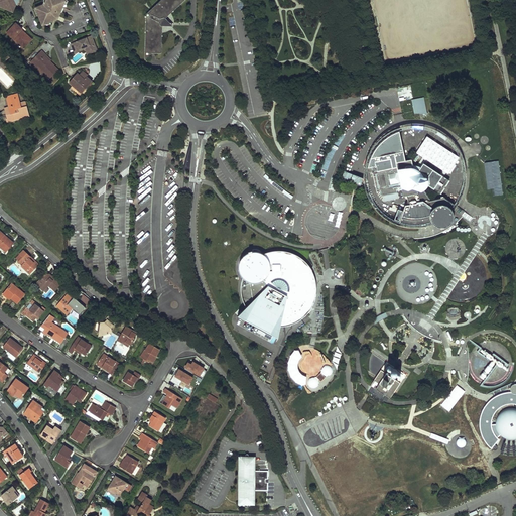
[(0,0),(0,3),(4,5),(3,7),(12,11),(15,12),(20,0),(0,0)]
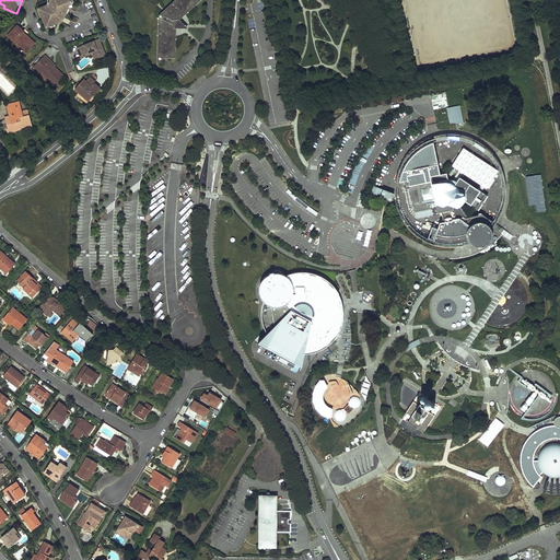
[(47,0),(47,1),(49,6),(48,7),(47,6),(39,9),(47,26),(58,22),(57,18),(61,15),(62,16),(63,16),(65,16),(66,15),(65,14),(70,0),(47,0)]
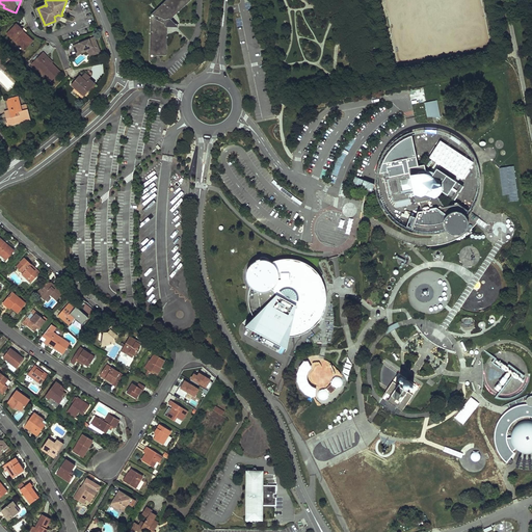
[(166,0),(152,15),(150,61),(157,55),(166,55),(167,26),(167,22),(170,20),(190,0),(166,0)]
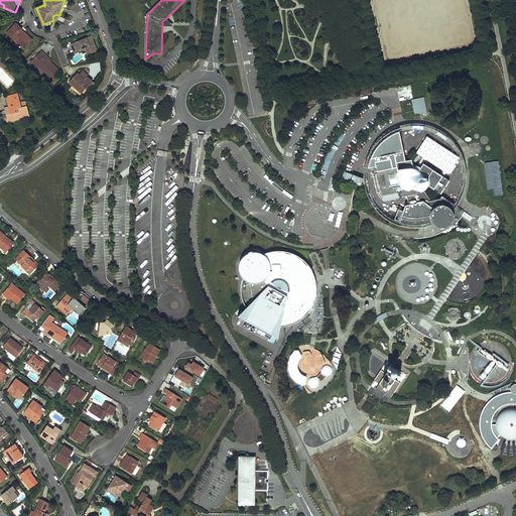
[(22,33),(20,31),(21,29),(22,28),(21,27),(20,28),(17,25),(17,24),(16,23),(7,32),(13,38),(12,38),(17,43),(19,41),(23,46),(30,38),(23,32),(22,33)]
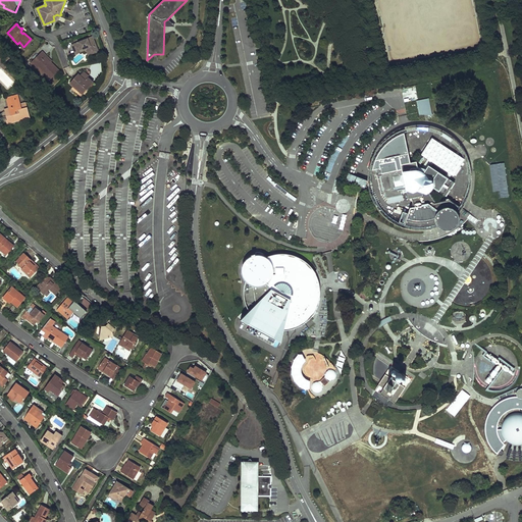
[(96,50),(91,39),(89,38),(69,45),(71,50),(77,47),(79,50),(83,49),(83,51),(84,52),(86,51),(89,52),(90,54),(95,52),(96,50)]
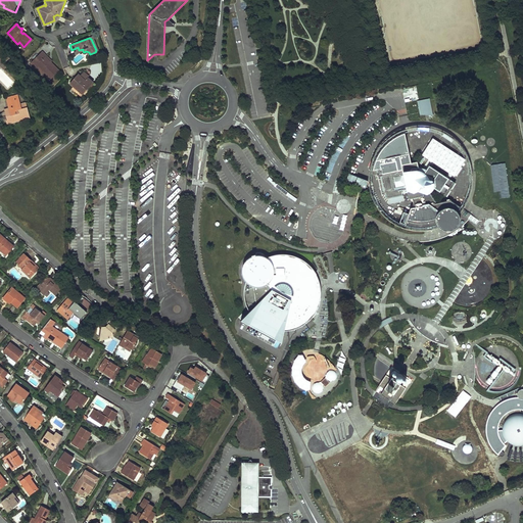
[(33,40),(32,39),(31,39),(24,47),(19,42),(17,44),(24,50),(33,40)]
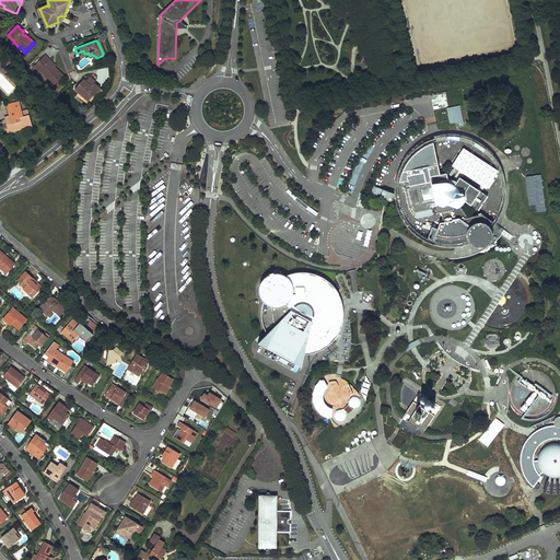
[(11,66),(0,54),(0,66),(6,71),(11,66)]
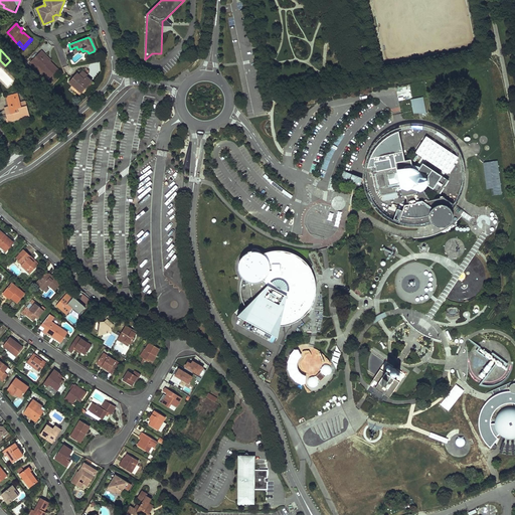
[(50,59),(41,51),(39,53),(43,57),(44,56),(49,61),(49,60),(50,59)]
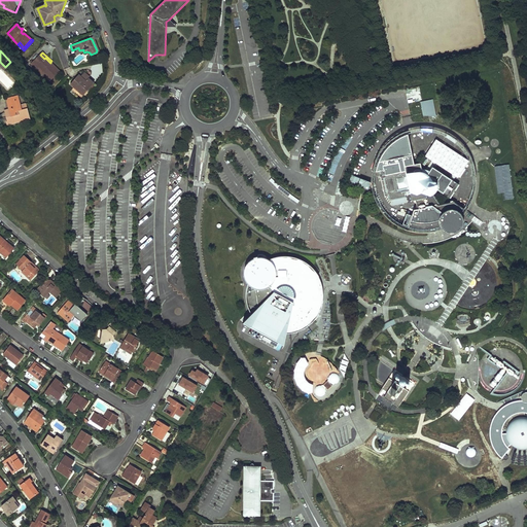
[(44,59),(40,55),(32,64),(39,72),(41,69),(44,72),(53,79),(60,71),(50,62),(50,63),(45,58),(44,59)]
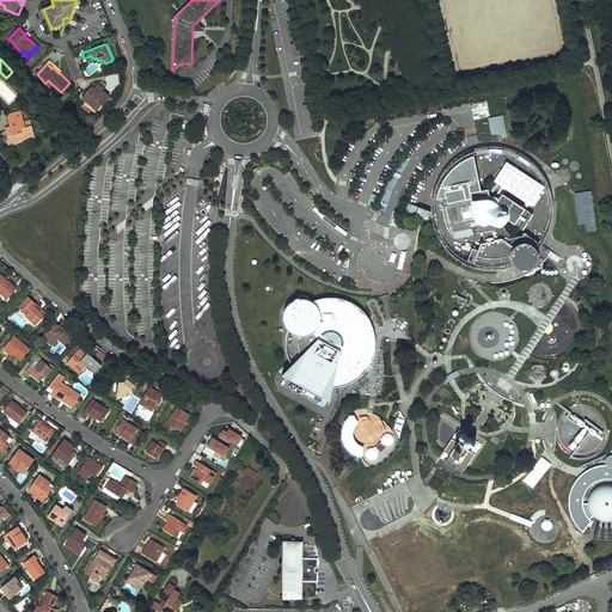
[(51,84),(50,86),(59,95),(61,92),(51,84)]
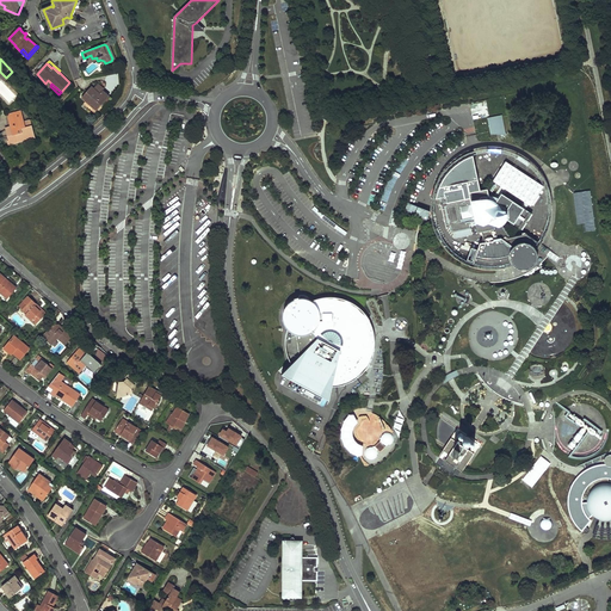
[(96,112),(111,97),(98,84),(94,88),(92,86),(81,98),(96,112)]
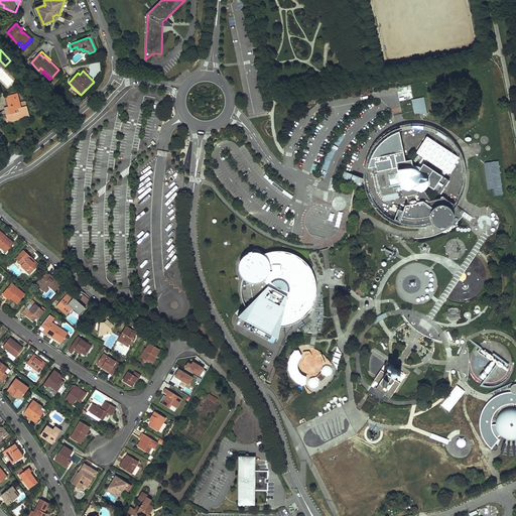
[(9,96),(7,100),(9,107),(10,110),(5,111),(8,119),(11,118),(12,120),(29,115),(26,102),(21,103),(21,105),(17,106),(14,95),(9,96)]
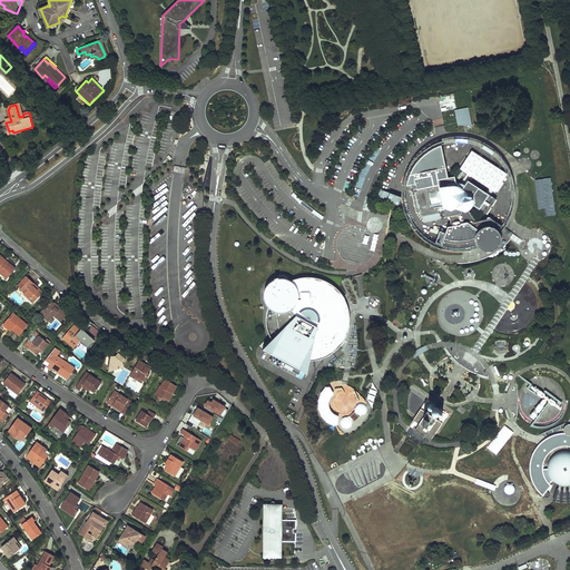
[(469,108),(454,109),(458,126),(472,126),(469,108)]
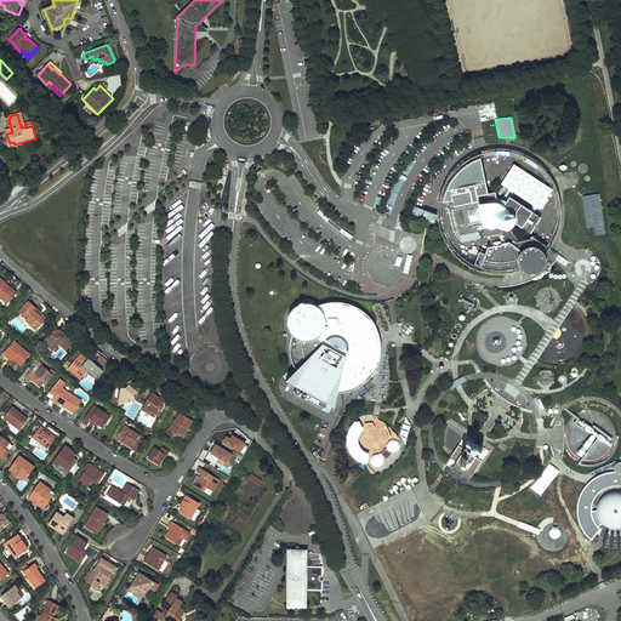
[(486,183),(482,157),(476,159),(471,161),(467,164),(463,166),(461,170),(457,172),(453,178),(450,183),(446,191),(444,198),(444,203),(448,201),(450,208),(448,208),(454,232),(459,231),(461,243),(480,238),(478,227),(483,226),(485,237),(490,237),(491,246),(488,248),(480,267),(494,269),(506,269),(511,269),(519,267),(520,269),(523,272),(525,273),(529,274),(533,275),(536,274),(540,273),(542,271),(545,267),(546,262),(546,258),(545,254),(542,251),(545,248),(546,246),(546,245),(535,238),(519,241),(510,227),(513,222),(530,233),(541,217),(510,197),(506,201),(502,199),(496,200),(495,193),(488,194),(477,197),(476,184),(486,183)]
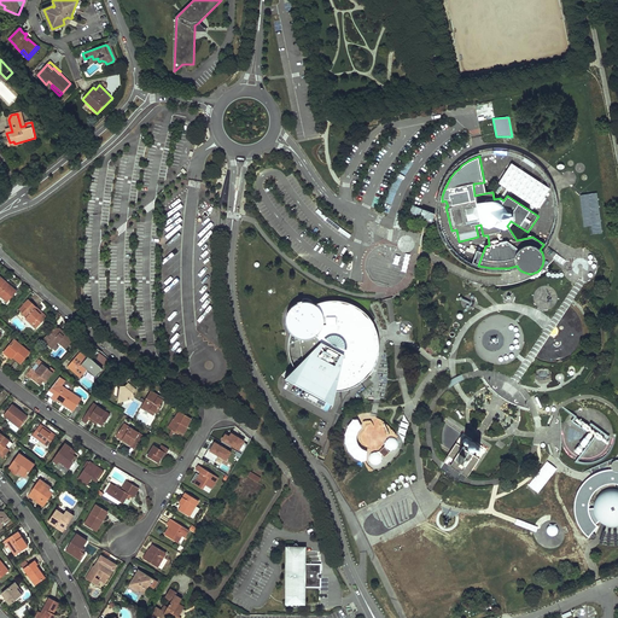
[(552,188),(512,163),(499,182),(537,209),(552,188)]
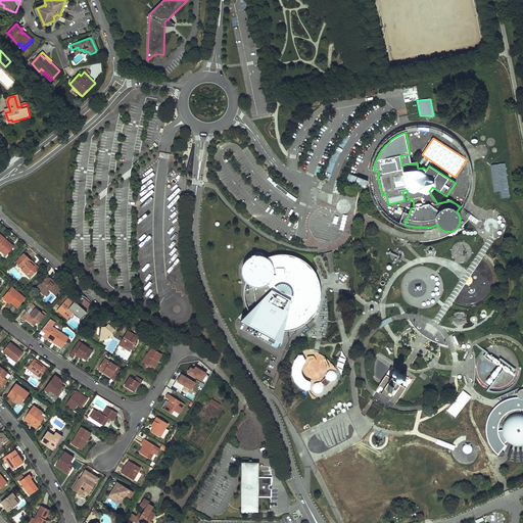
[(411,163),(410,154),(400,155),(401,165),(411,163)]
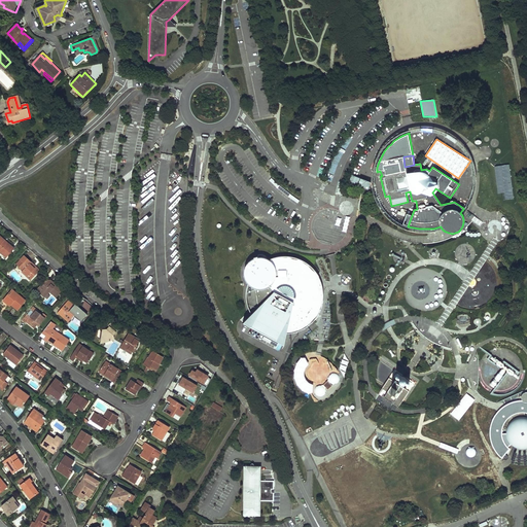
[(504,192),(505,200),(513,199),(508,165),(501,166),(504,192)]
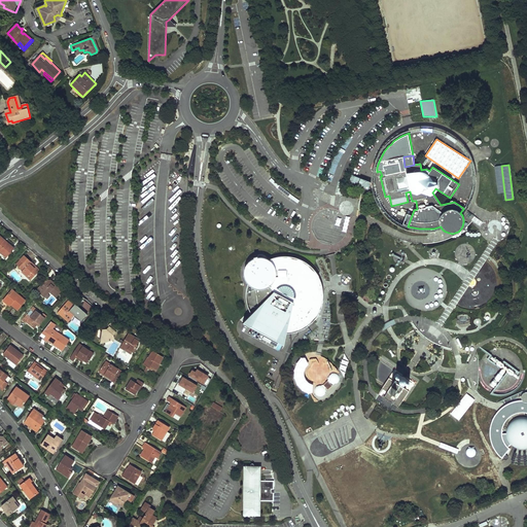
[(497,194),(504,192),(501,166),(494,167),(497,194)]
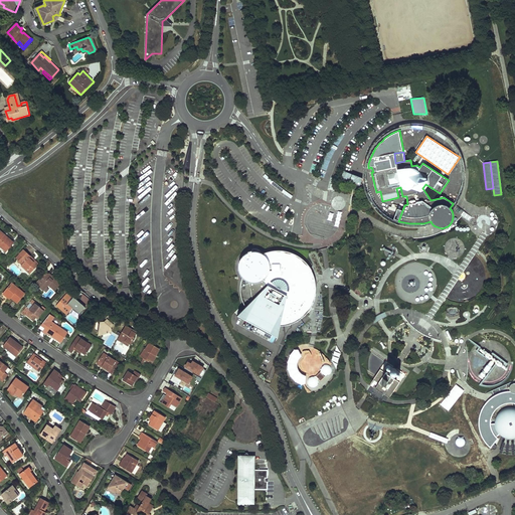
[(292,198),(293,196),(281,187),(270,178),(260,168),(258,171),(268,181),(279,190),(292,198)]
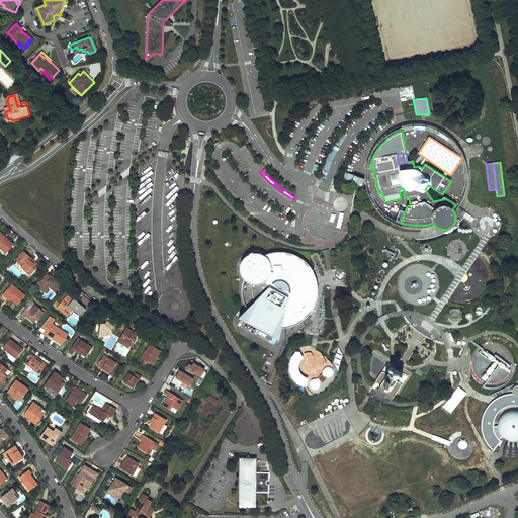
[(361,187),(363,179),(344,174),(342,181),(361,187)]
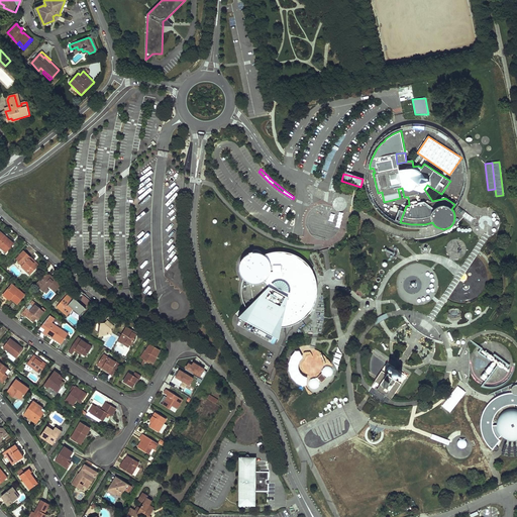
[(0,248),(7,255),(15,246),(0,232),(0,248)]
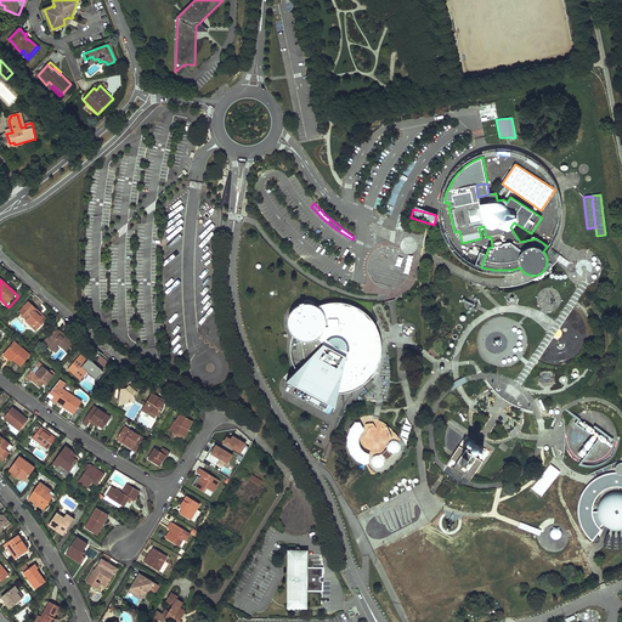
[(548,289),(542,292),(543,297),(538,298),(542,307),(553,304),(548,289)]
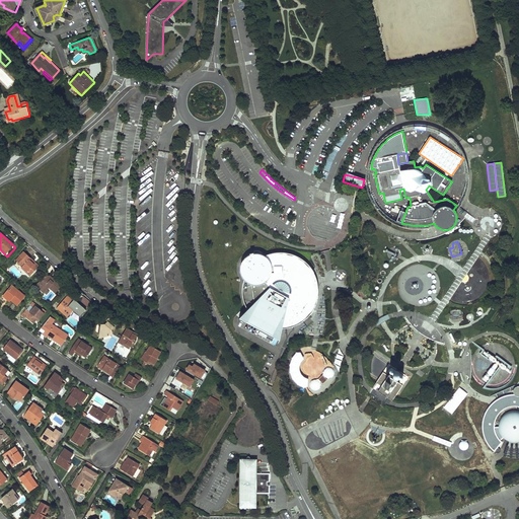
[(387,248),(384,252),(393,261),(396,255),(387,248)]
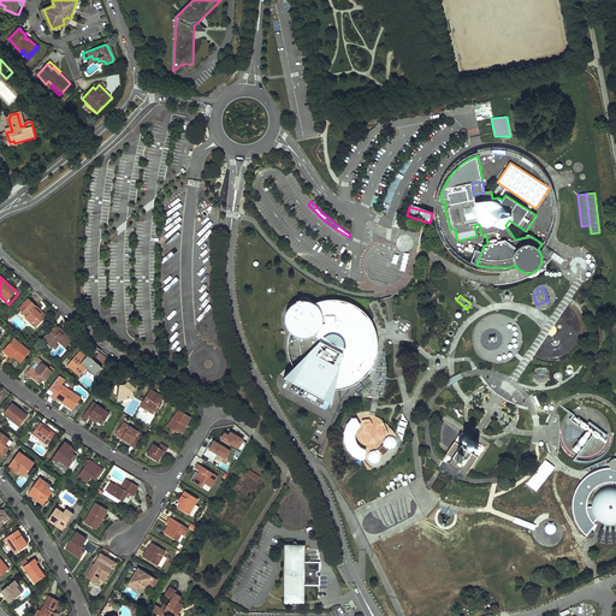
[(378,350),(378,343),(378,337),(377,332),(374,327),(373,323),(369,317),(367,315),(365,313),(362,309),(360,308),(356,306),(353,303),(348,302),(344,301),(341,300),(338,300),(333,300),(329,300),(323,301),(319,301),(314,303),(311,302),(308,301),(304,301),(301,301),(297,302),(295,302),(292,304),(290,307),(288,309),(288,312),(286,314),(285,319),(285,321),(286,325),(288,327),(289,330),(290,331),(289,336),(288,341),(288,344),(288,348),(289,354),(290,359),(291,363),(294,367),(283,378),(331,404),(336,390),(341,389),(344,389),(349,388),(353,385),(356,384),(362,379),(366,375),(371,371),(373,367),(375,362),(377,357),(378,354),(378,350)]
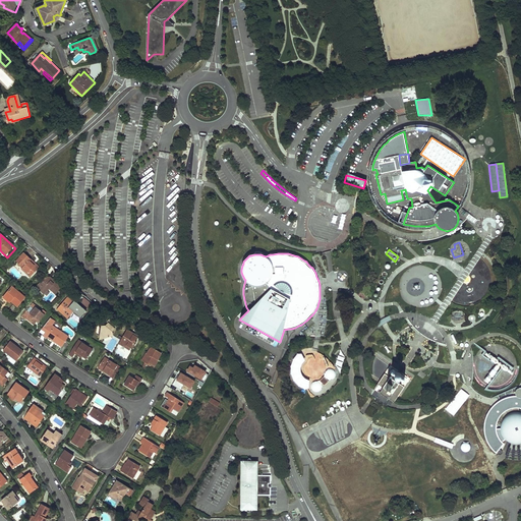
[(31,279),(41,269),(25,254),(17,264),(23,270),(22,271),(31,279)]
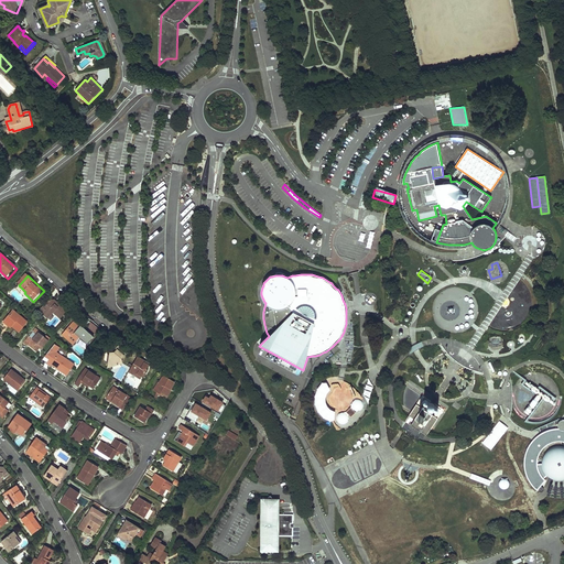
[(50,302),(41,313),(50,321),(55,315),(62,321),(68,313),(56,302),(50,302)]
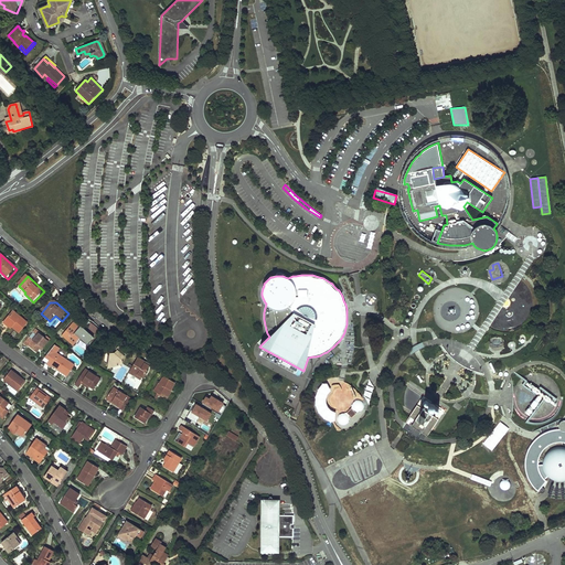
[(19,333),(28,323),(13,311),(3,323),(8,328),(11,323),(13,326),(11,328),(19,333)]
